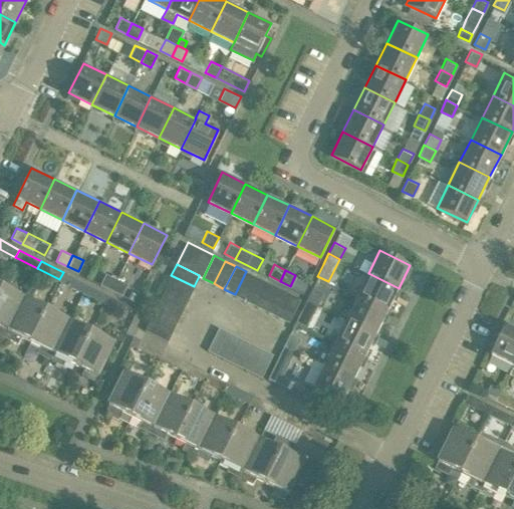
[(100,282),(111,288),(117,277),(105,271),(100,282)]
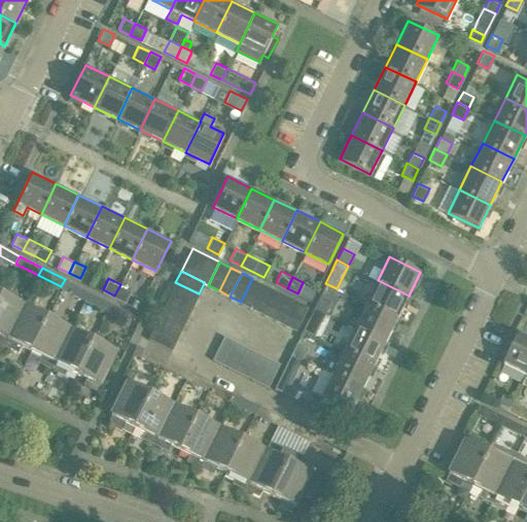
[(252,307),(264,283),(252,278),(241,302),(252,307)]
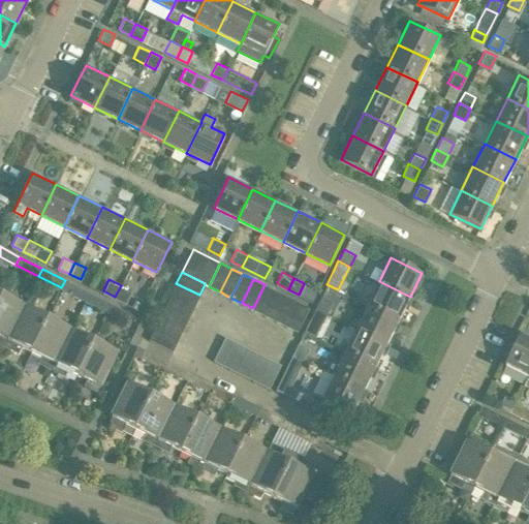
[(85,299),(88,291),(65,280),(61,287),(85,299)]
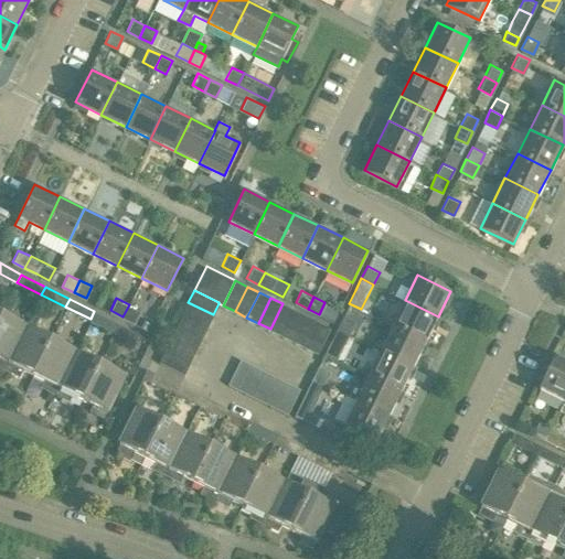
[(426,341),(438,316),(405,300),(393,324),(426,341)]
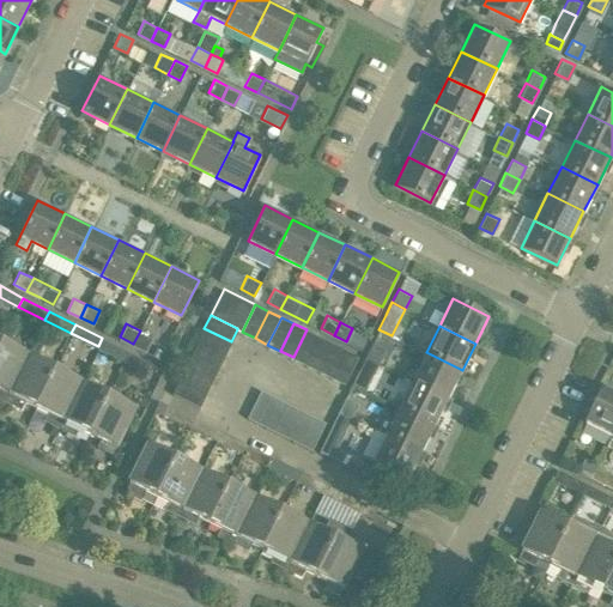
[(225,354),(231,341),(204,328),(198,341),(225,354)]
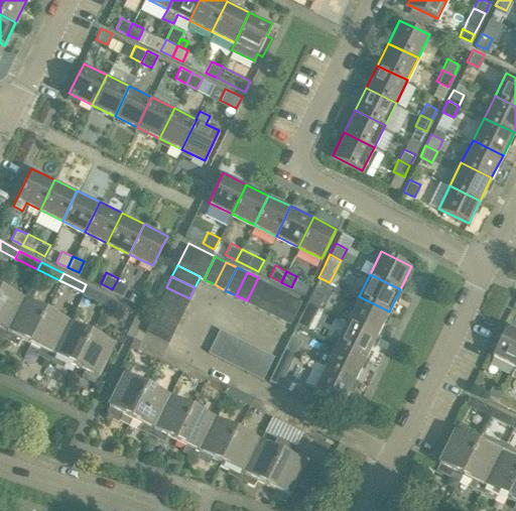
[(257,305),(268,283),(258,277),(247,300),(257,305)]
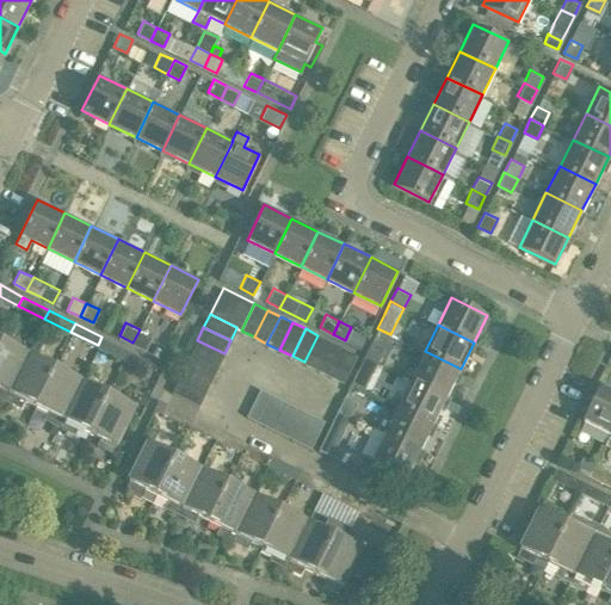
[(140,329),(133,343),(146,349),(152,335),(140,329)]
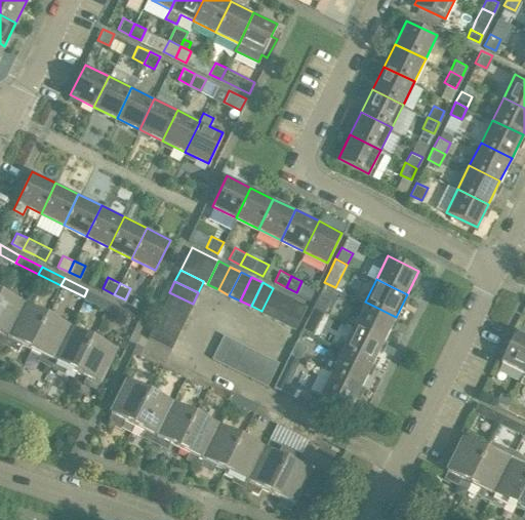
[(273,316),(284,293),(273,288),(261,311),(273,316)]
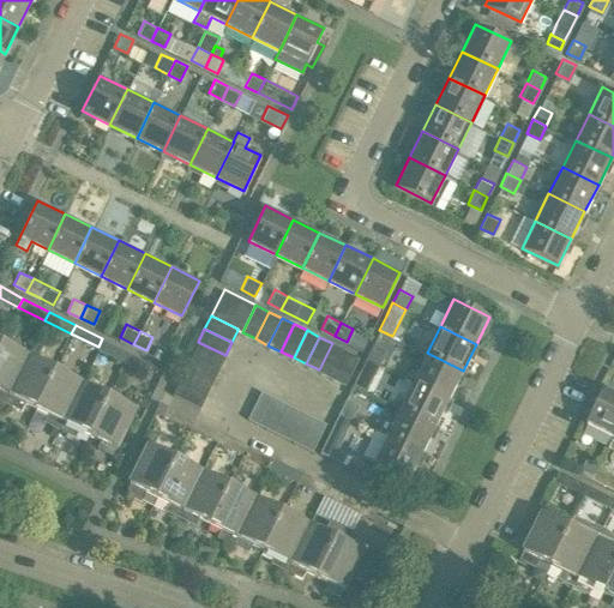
[(98,347),(125,361),(130,351),(102,338),(98,347)]
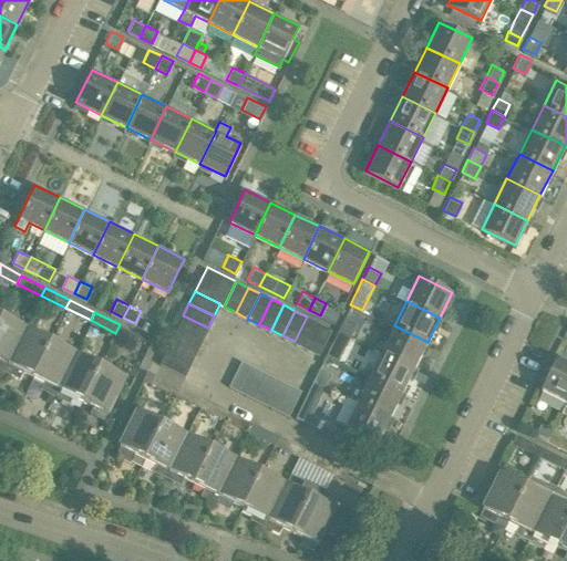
[(0,365),(6,369),(27,326),(2,314),(0,318),(0,357),(1,359),(0,361),(0,365)]
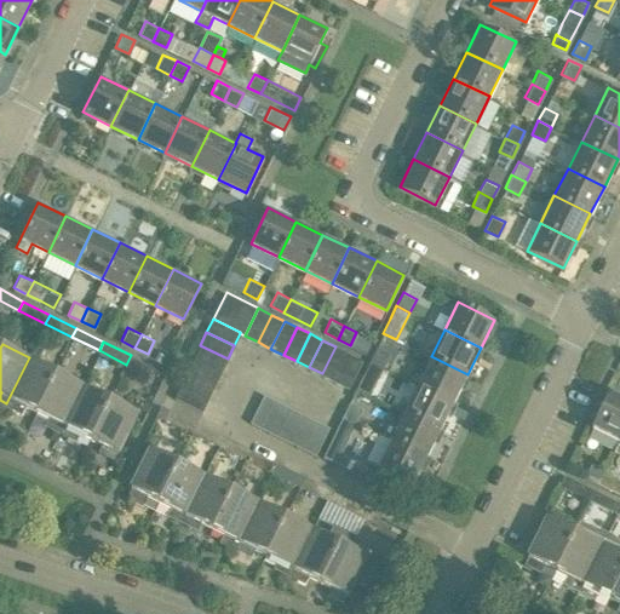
[(220,371),(228,359),(200,345),(194,357),(220,371)]
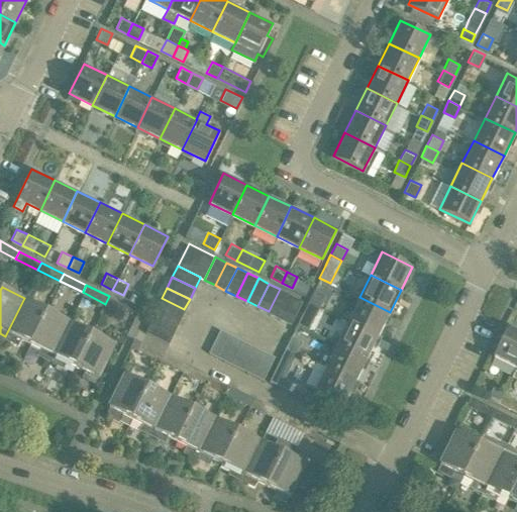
[(279,317),(290,294),(280,289),(269,311),(279,317)]
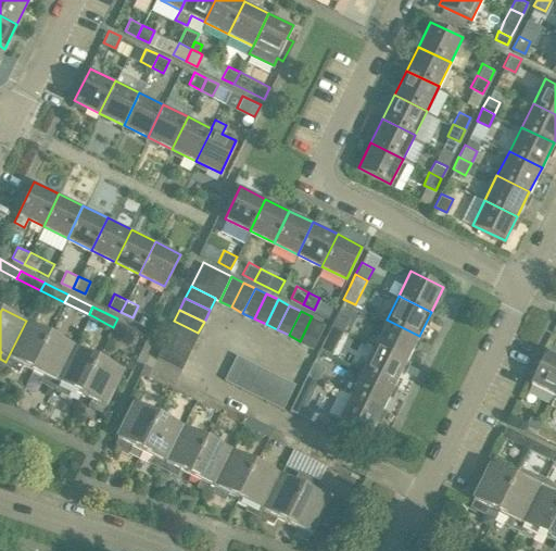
[(343,328),(350,316),(338,311),(331,323),(343,328)]
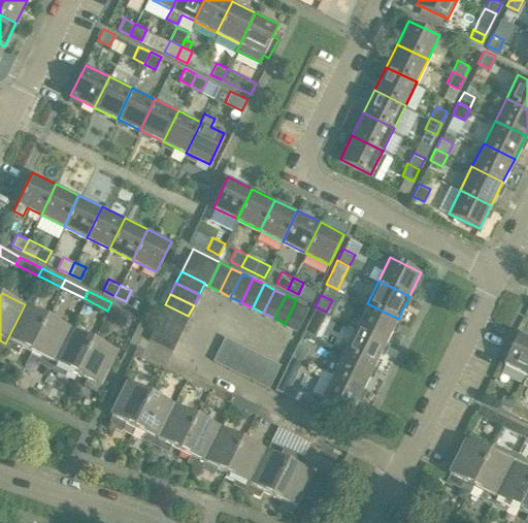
[(297,329),(308,306),(296,300),(285,324),(297,329)]
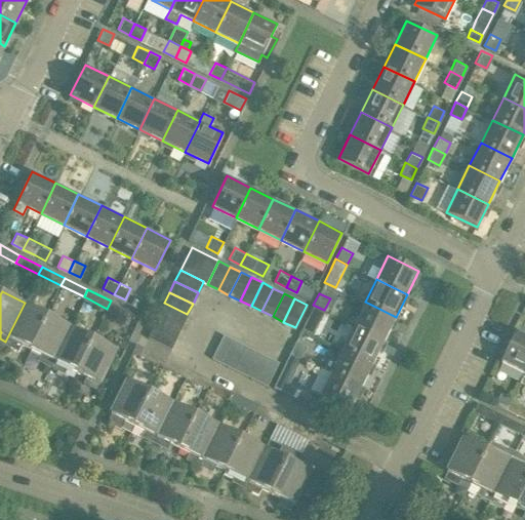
[(125,318),(129,310),(111,301),(107,309),(125,318)]
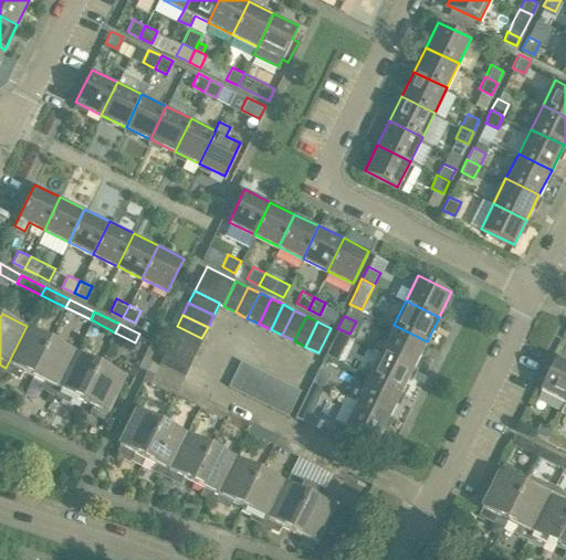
[(415,366),(427,341),(394,325),(381,349),(415,366)]
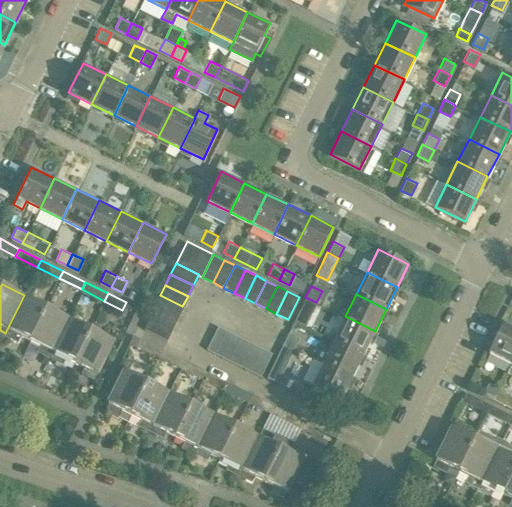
[(30,338),(46,306),(24,295),(5,333),(12,337),(15,330),(30,338)]
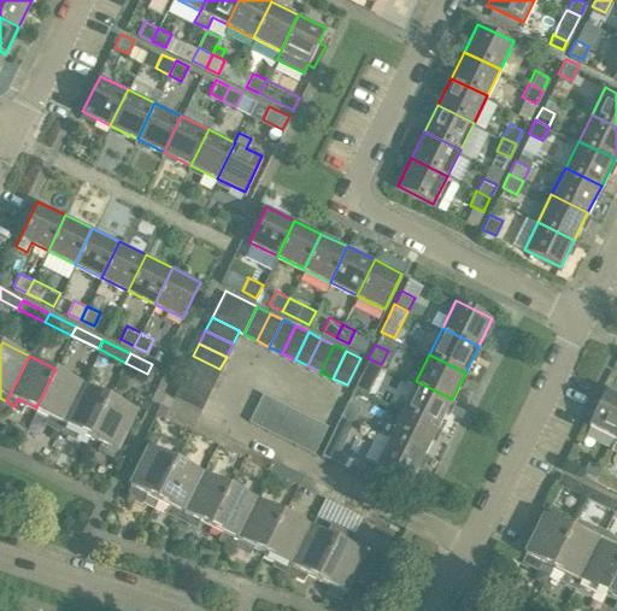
[(213,382),(219,369),(193,356),(187,369),(213,382)]
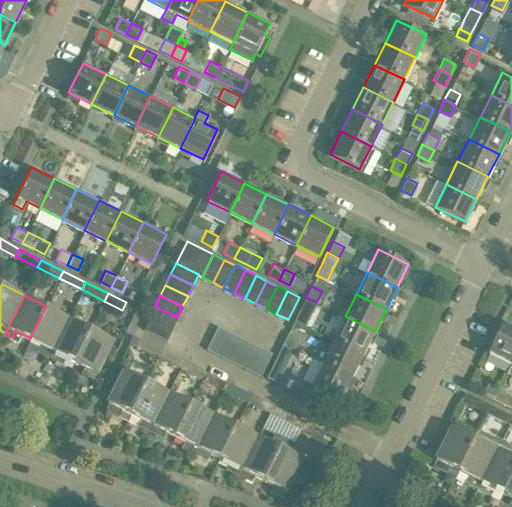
[(305,326),(311,313),(316,302),(305,297),(294,320),(305,326)]
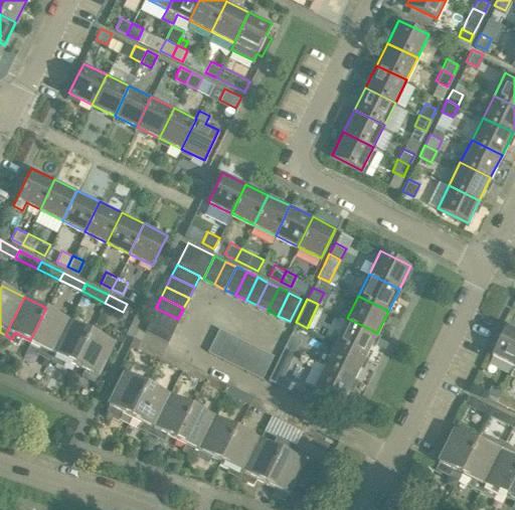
[(49,357),(68,319),(46,308),(30,340),(46,348),(43,354),(49,357)]
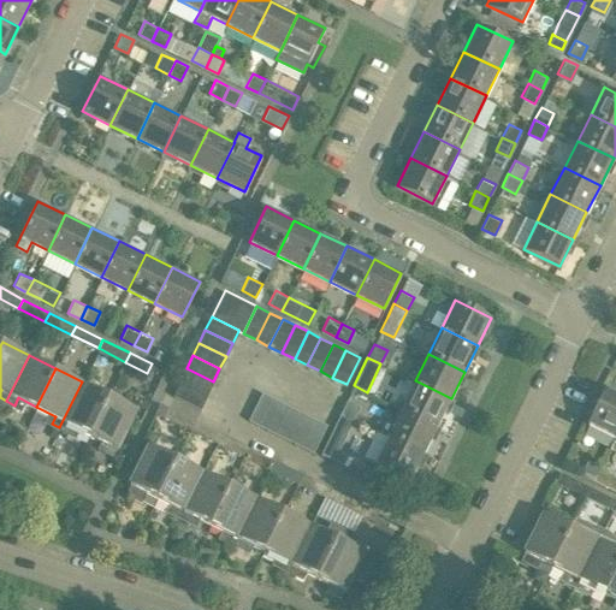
[(207,394),(213,382),(187,368),(179,380),(207,394)]
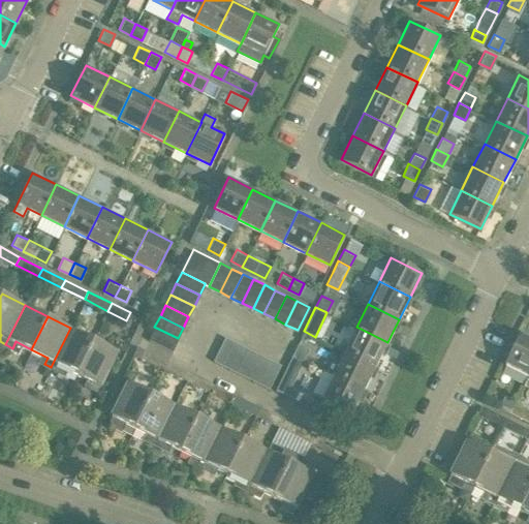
[(96,318),(92,325),(98,328),(101,321),(96,318)]
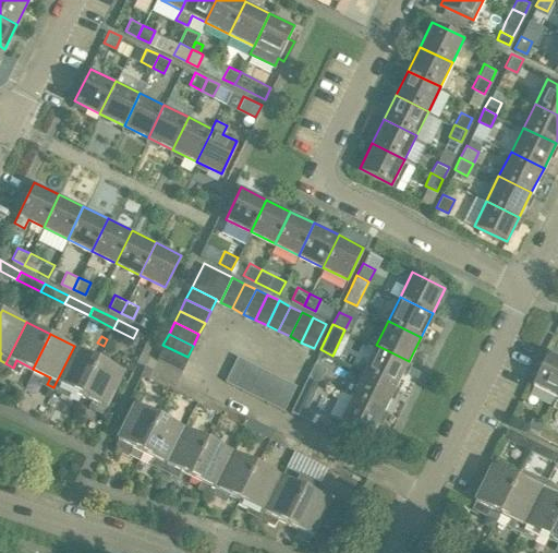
[(182,369),(187,357),(162,345),(157,357),(182,369)]
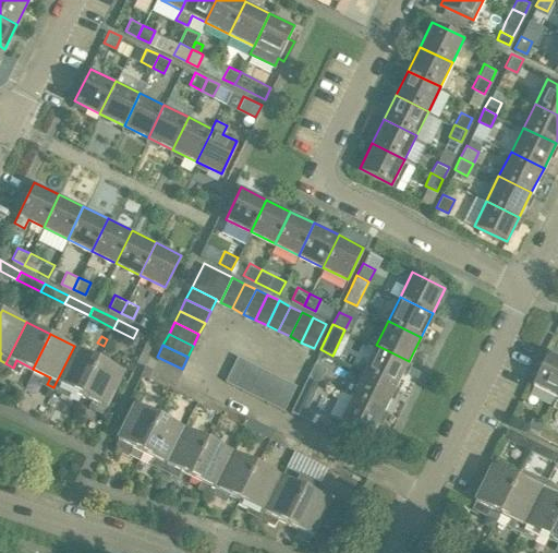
[(397,385),(409,361),(376,345),(364,369),(397,385)]
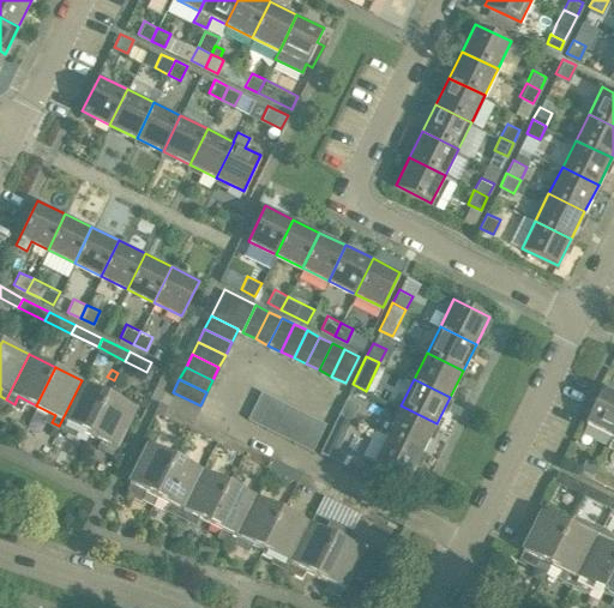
[(89,432),(108,393),(82,380),(59,426),(67,431),(71,422),(89,432)]
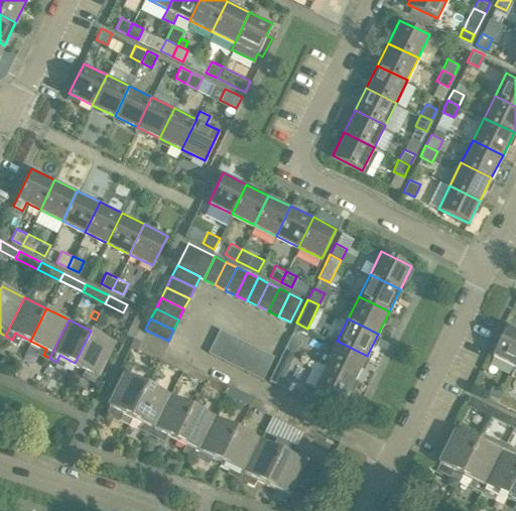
[(514,365),(515,360),(515,329),(506,324),(491,354),(514,365)]
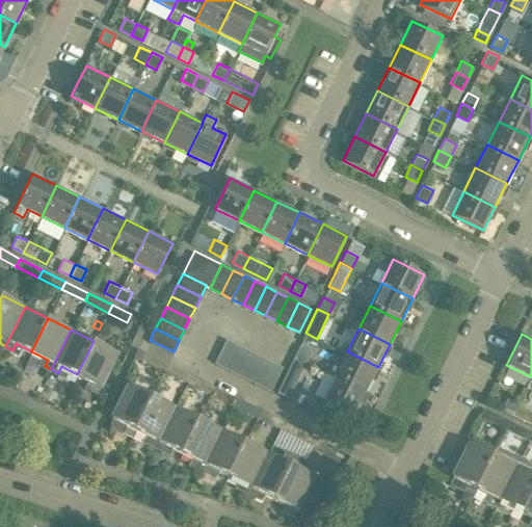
[(225,367),(237,343),(227,338),(214,362),(225,367)]
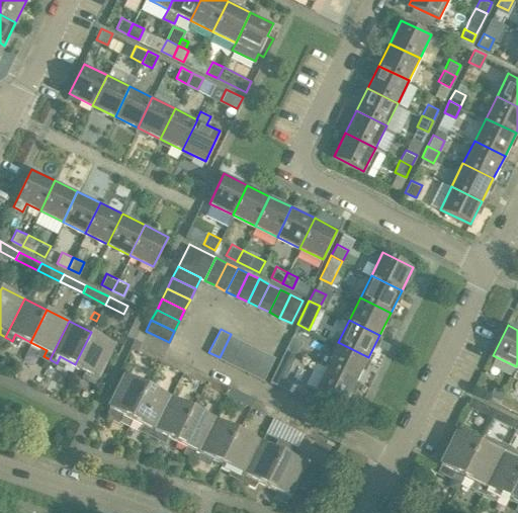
[(98,376),(114,343),(91,332),(75,364),(91,372),(88,378),(95,381),(98,375),(98,376)]
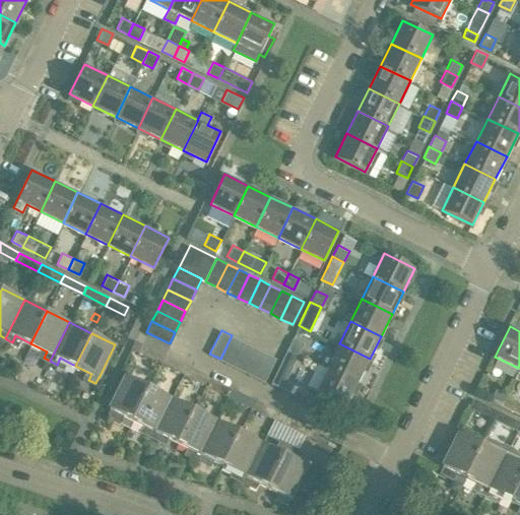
[(232,364),(243,341),(232,335),(220,359),(232,364)]
